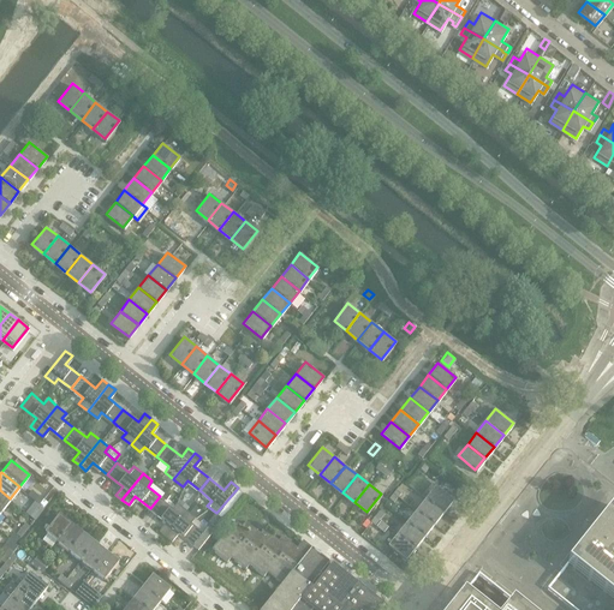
[(435,484),(425,496),(443,510),(452,498),(435,484)]
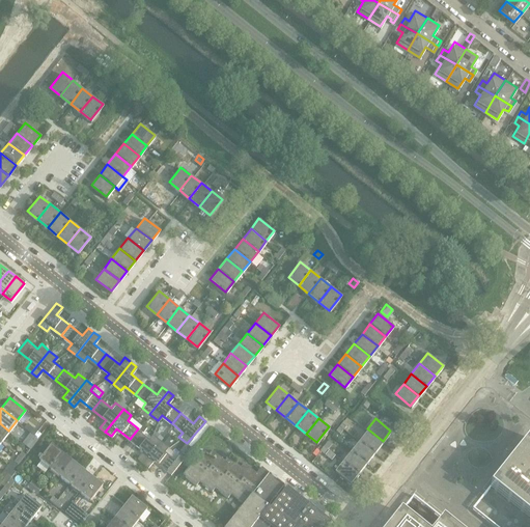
[(27,420),(23,425),(29,431),(33,425),(27,420)]
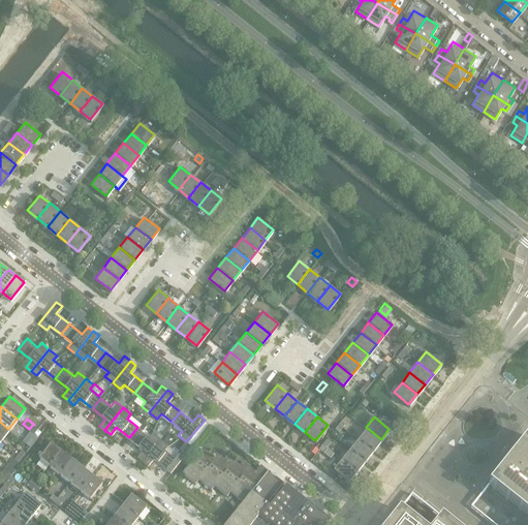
[(0,438),(8,429),(0,422),(0,438)]
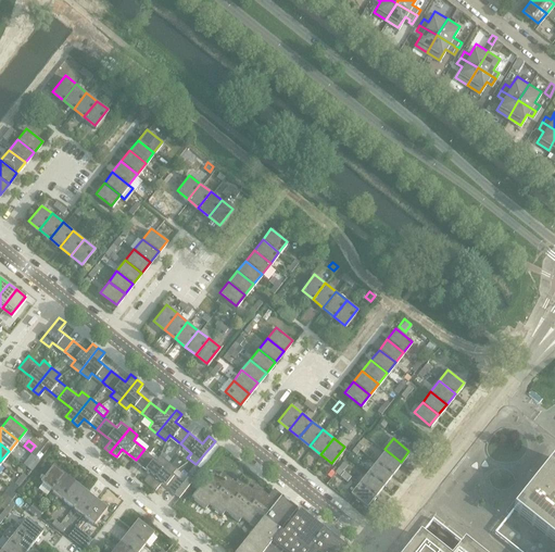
[(155,458),(144,449),(136,460),(149,471),(143,478),(149,483),(167,460),(160,453),(155,458)]
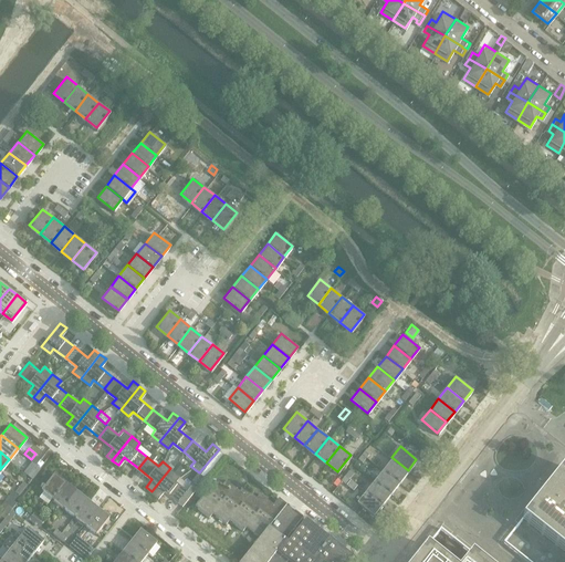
[(408,470),(391,457),(383,468),(399,481),(408,470)]
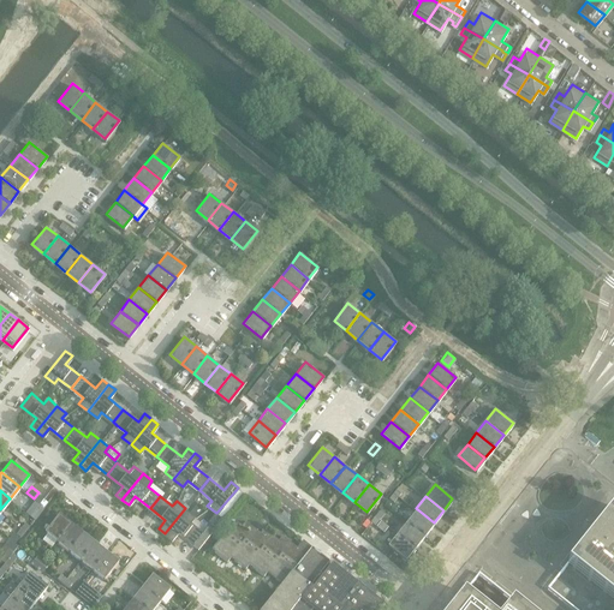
[(179,497),(177,501),(185,508),(188,504),(179,497)]
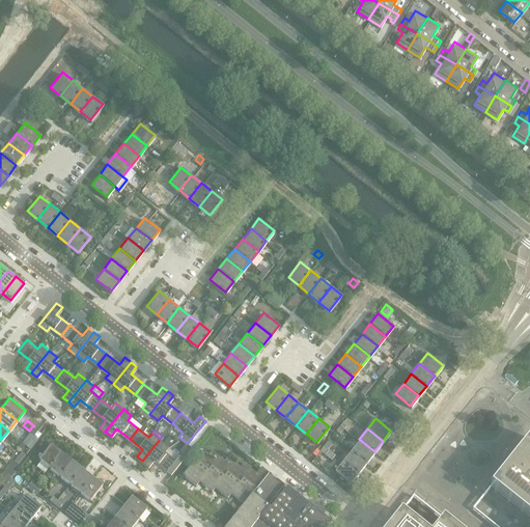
[(529,526),(529,436),(528,435),(489,483),(529,516),(529,526)]
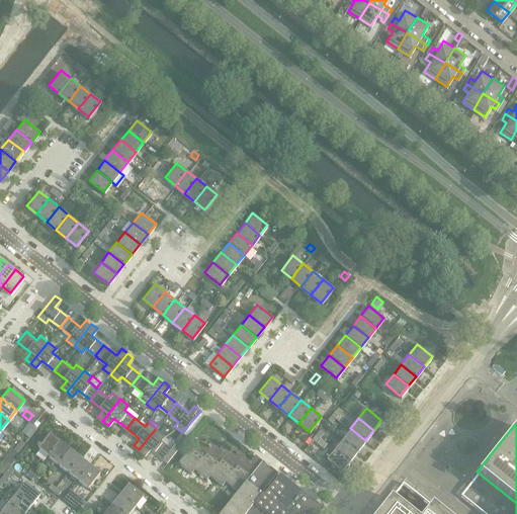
[(171,447),(160,438),(164,434),(156,428),(139,449),(144,454),(150,447),(163,457),(166,453),(171,447)]
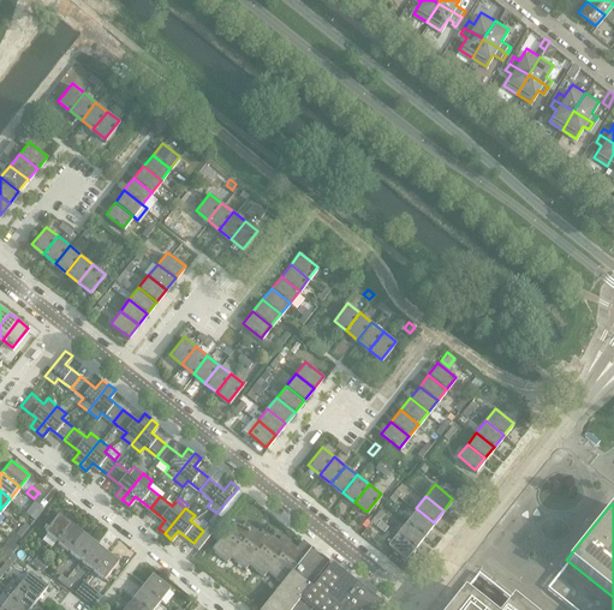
[(434,522),(416,508),(406,520),(424,534),(434,522)]
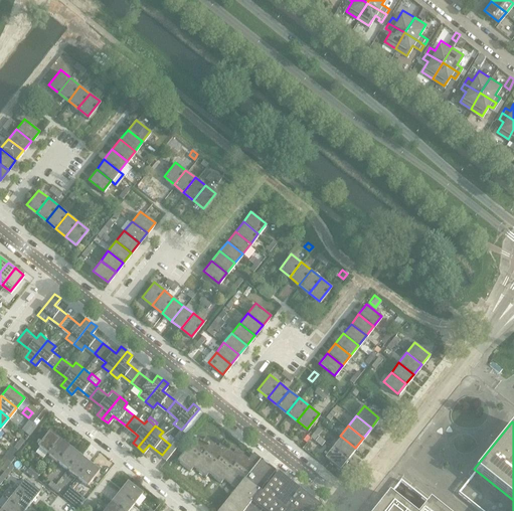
[(59,437),(49,429),(37,444),(47,452),(59,437)]
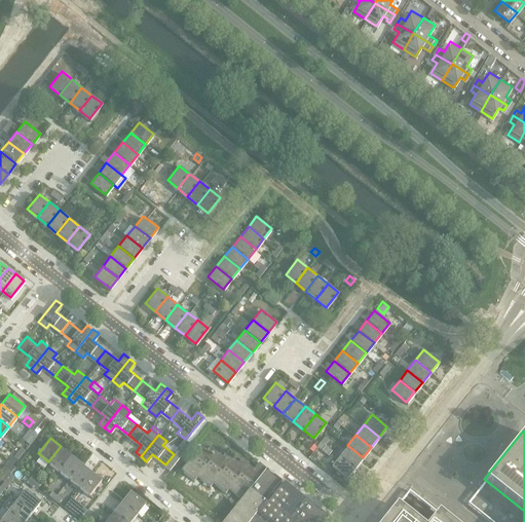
[(240,496),(266,465),(258,459),(252,468),(247,462),(248,461),(240,456),(236,461),(231,457),(232,455),(225,450),(221,455),(216,451),(217,449),(210,444),(205,449),(200,445),(200,443),(181,468),(193,478),(196,474),(210,484),(213,481),(225,490),(228,486),(240,496)]
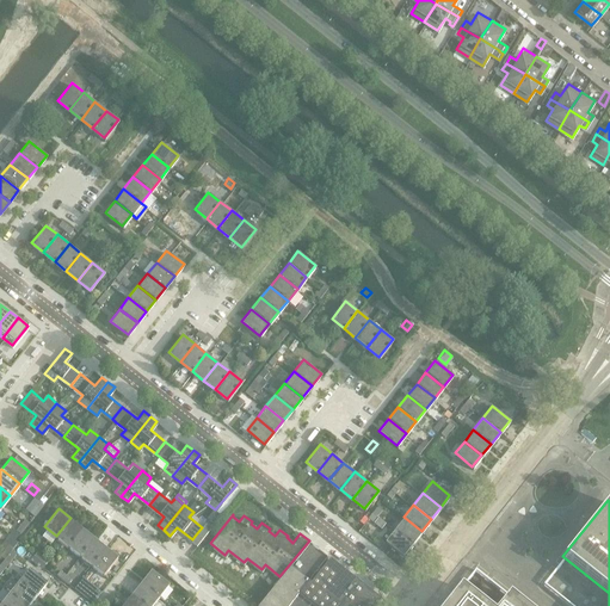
[(421,531),(404,517),(394,529),(412,542),(421,531)]
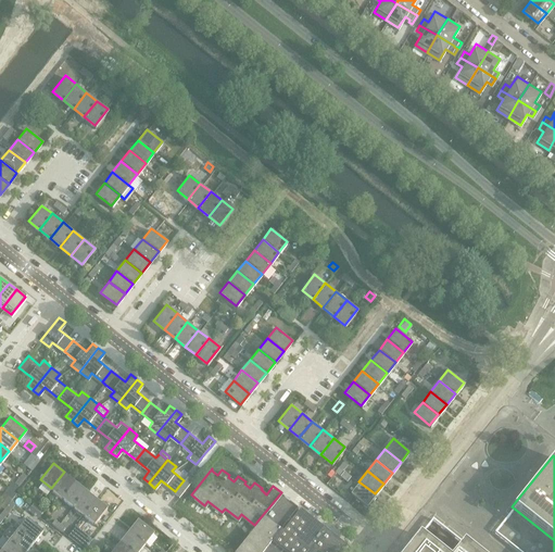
[(74,480),(64,472),(51,488),(62,497),(74,480)]
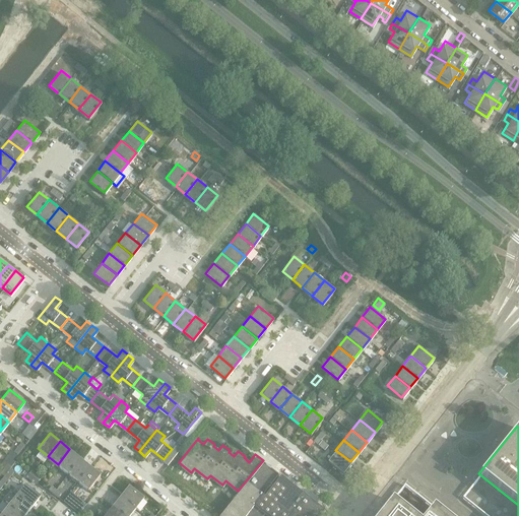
[(79,457),(69,449),(58,464),(67,472),(79,457)]
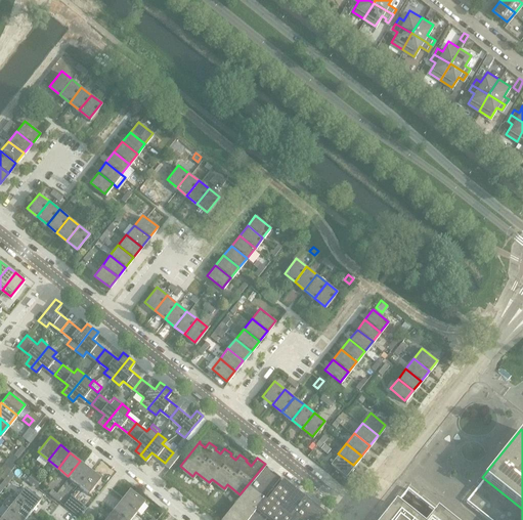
[(353,465),(338,453),(330,464),(345,475),(353,465)]
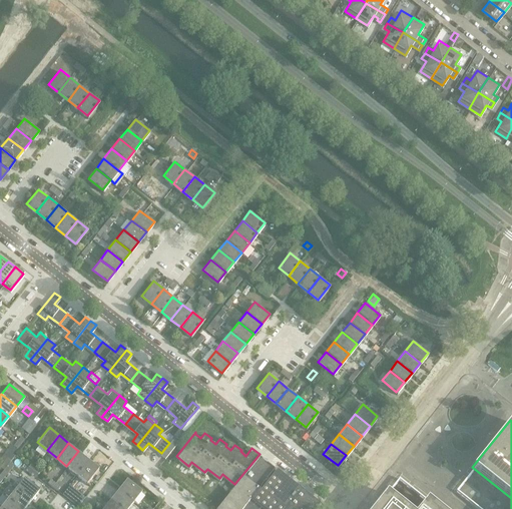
[(88,458),(78,451),(66,466),(76,473),(88,458)]
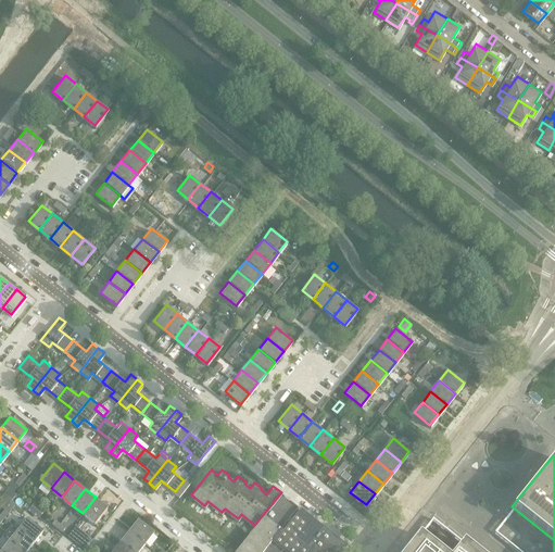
[(286,551),(270,540),(280,528),(298,505),(281,492),(254,525),(234,551),(286,551)]
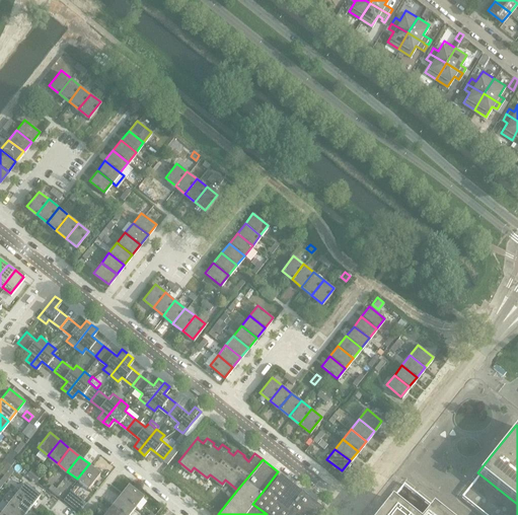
[(99,471),(89,463),(77,479),(87,487),(99,471)]
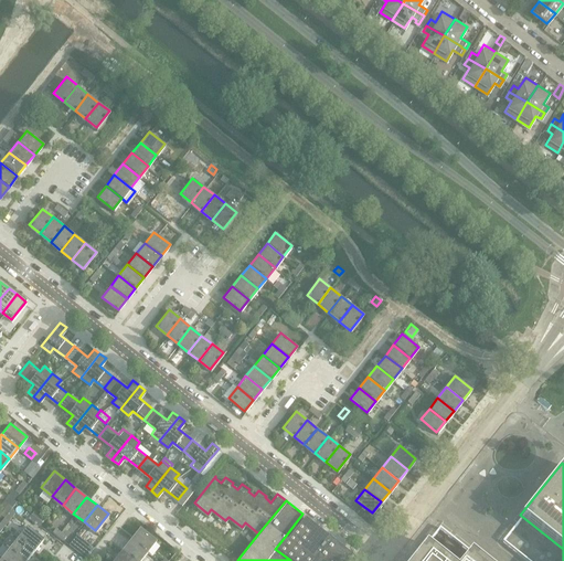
[(8,519),(14,509),(10,506),(8,510),(3,515),(3,516),(8,519)]
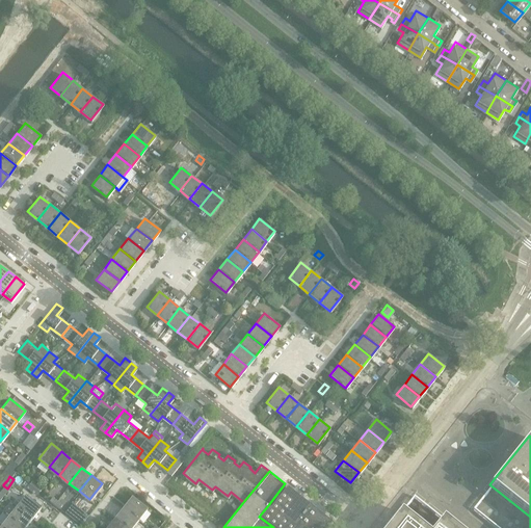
[(33,486),(28,482),(26,485),(35,494),(38,490),(33,486)]
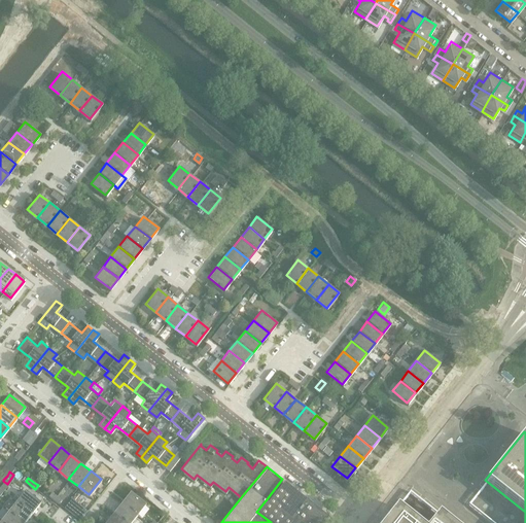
[(284,481),(282,482),(267,501),(266,500),(256,512),(271,522),(321,522),(327,516),(284,481)]
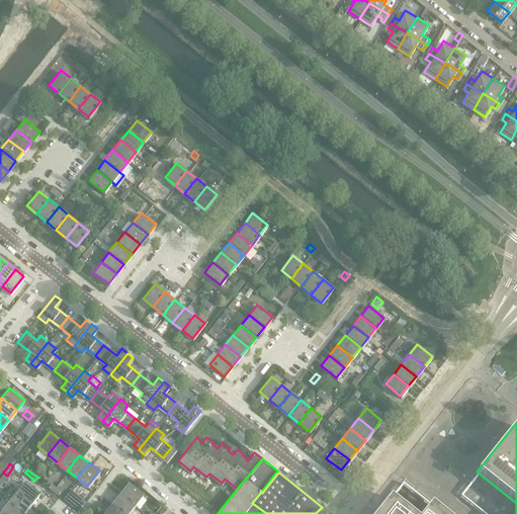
[(24,481),(16,491),(31,503),(39,493),(24,481)]
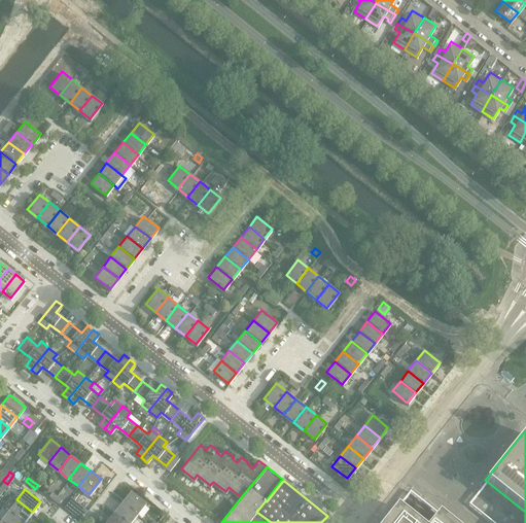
[(130,490),(121,501),(137,513),(145,502),(130,490)]
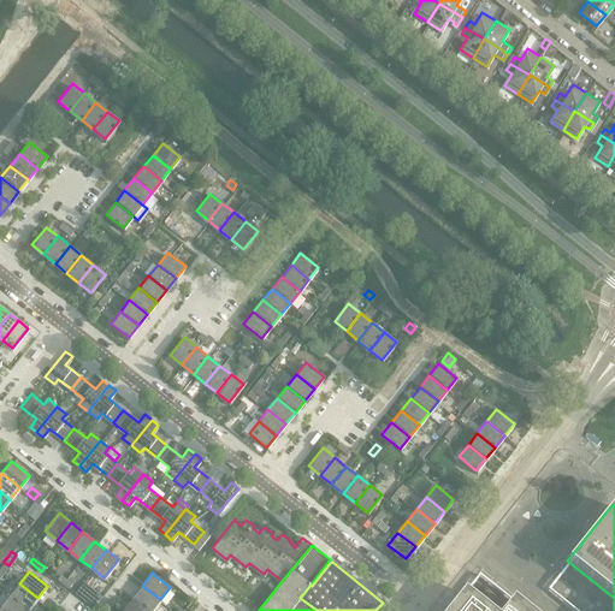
[(37,598),(19,583),(10,595),(28,609),(37,598)]
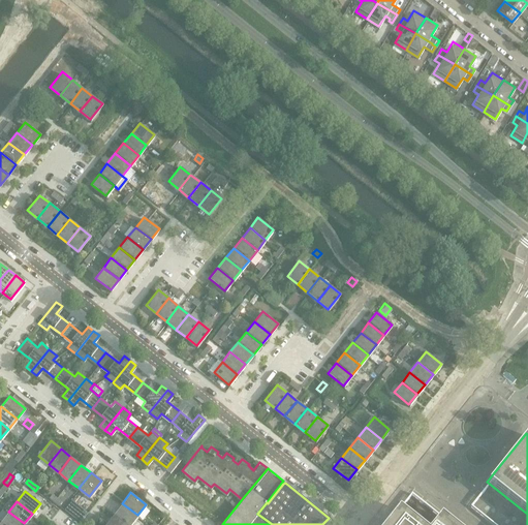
[(122,503),(114,513),(129,524),(137,515),(122,503)]
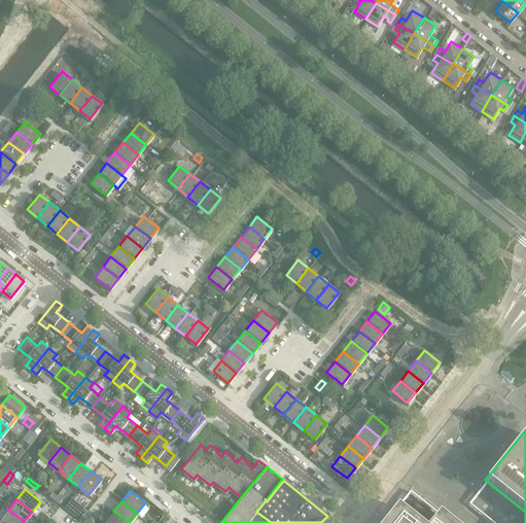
[(452,522),(439,512),(429,522),(419,522),(396,504),(382,522),(452,522)]
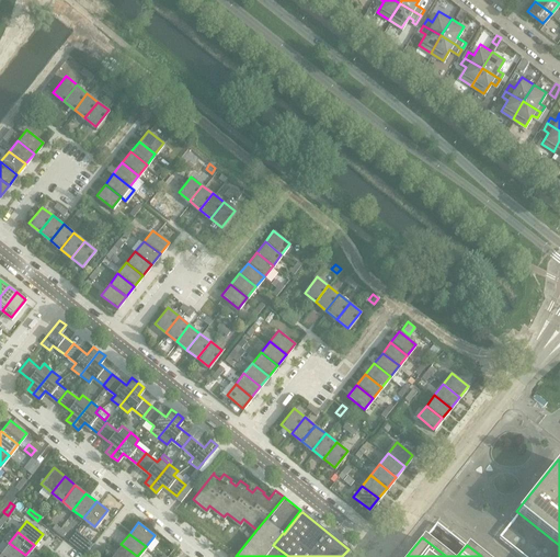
[(23,556),(25,555),(9,543),(0,553),(6,556),(23,556)]
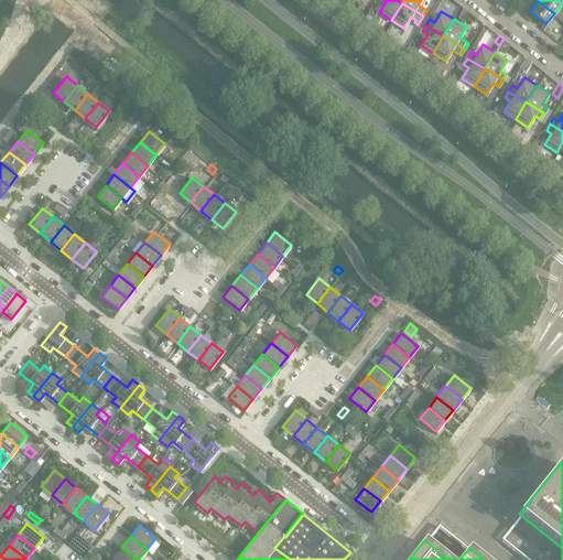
[(138,559),(121,547),(114,558),(116,559),(138,559)]
